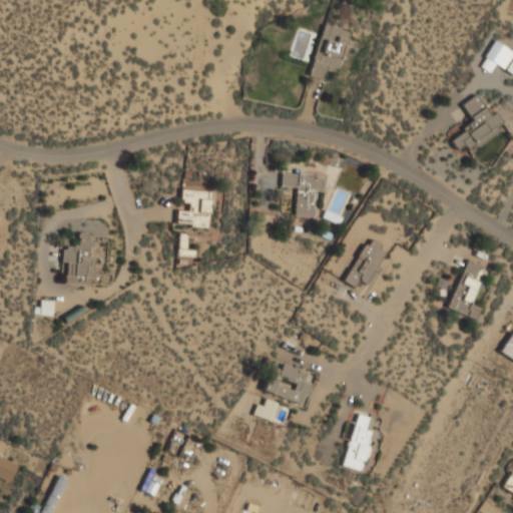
[(344,48),(350,50),(355,34),(324,24),(307,75),(323,80),(326,70),(336,73),(344,48)]
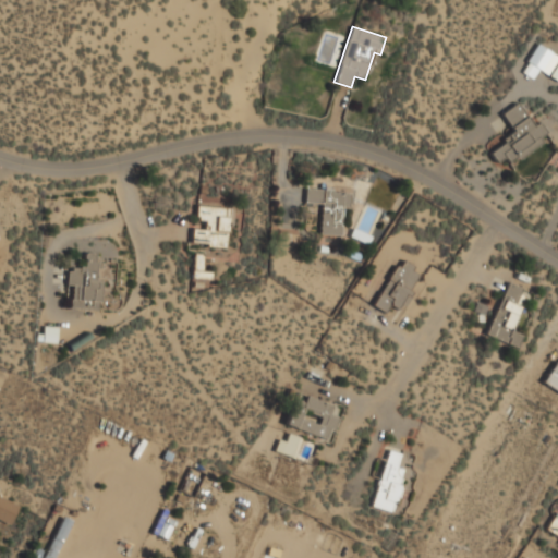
[(521,72),(532,80),(537,70),(557,82),(557,57),(537,45),(521,72)]
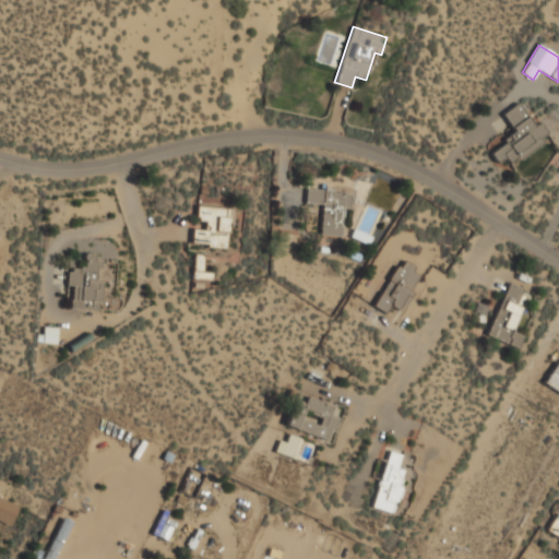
[(502,115),(515,133),(489,153),(498,165),(507,158),(512,166),(550,138),(539,122),(535,126),(519,103),(502,115)]
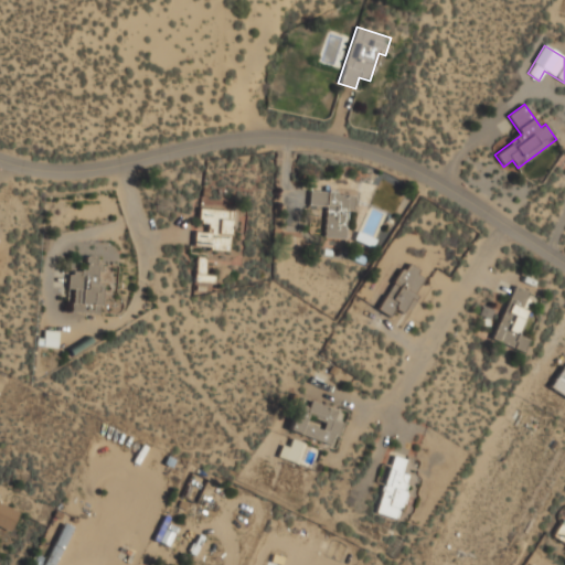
[(347,213),(353,213),(354,193),(310,191),(309,206),(324,208),(323,238),(345,240),(347,213)]
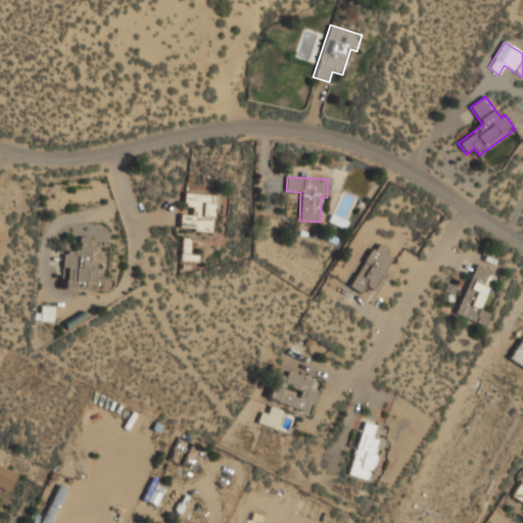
[(179,231),(212,232),(215,195),(184,193),(183,204),(191,204),(191,215),(180,214),(179,231)]
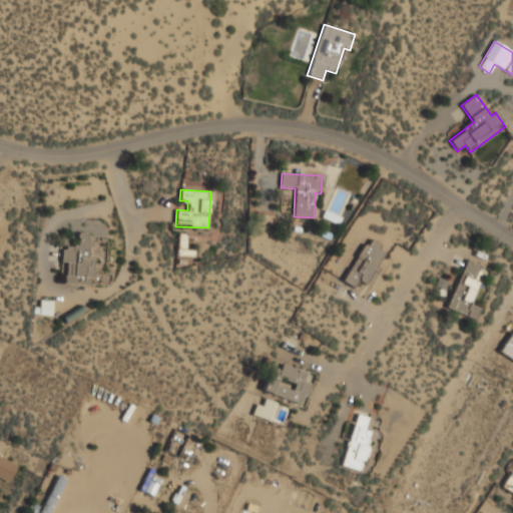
[(322,218),(338,224),(340,217),(325,211),(322,218)]
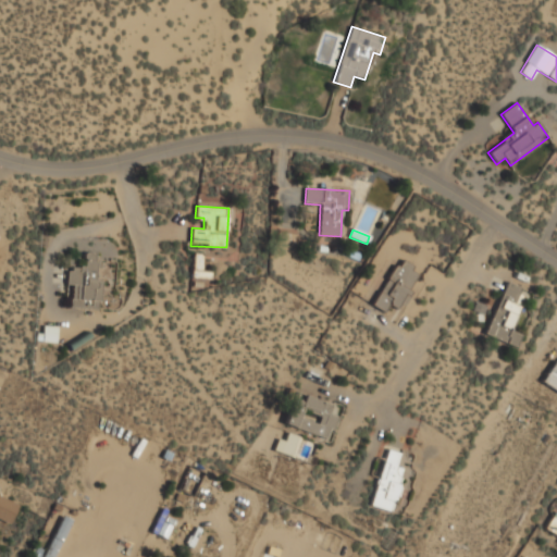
[(101,280),(96,280),(97,252),(84,252),(83,268),(70,268),(66,309),(100,310),(101,280)]
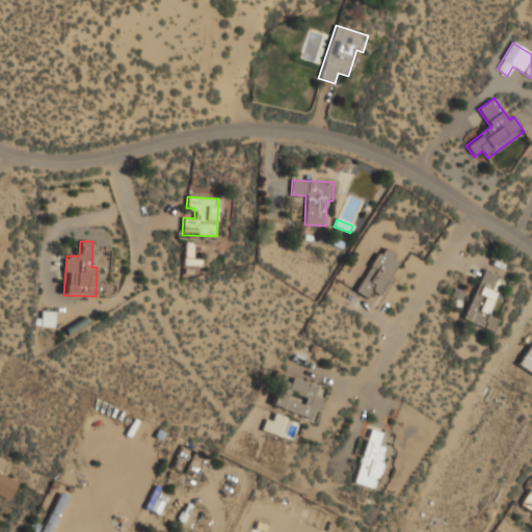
[(201,267),(202,260),(192,259),(192,242),(184,242),(183,266),(201,267)]
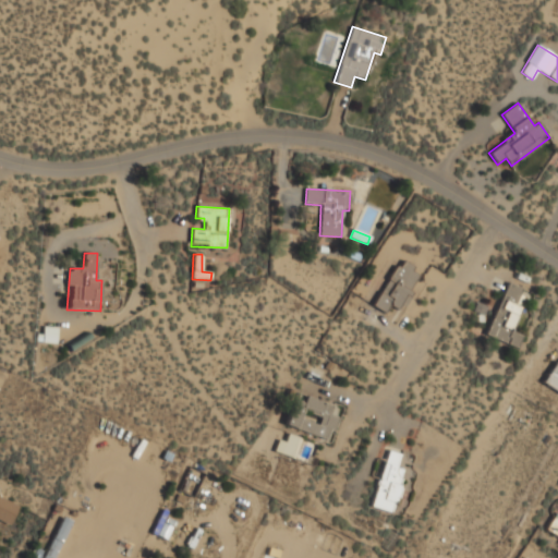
[(373,306),(385,314),(390,305),(400,311),(423,271),(399,258),(373,306)]
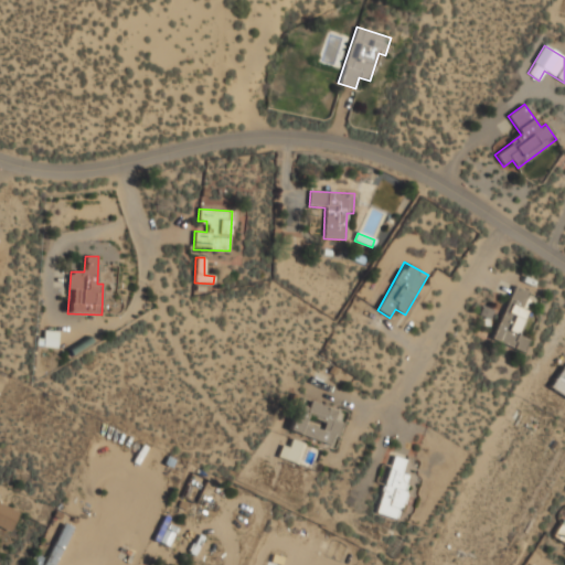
[(523,352),(529,339),(519,336),(534,292),(512,285),(492,341),(523,352)]
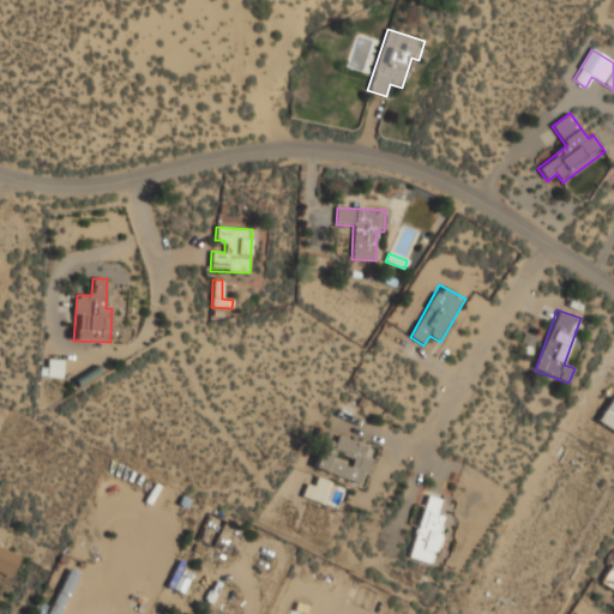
[(62,361),(48,360),(47,375),(61,377),(62,361)]
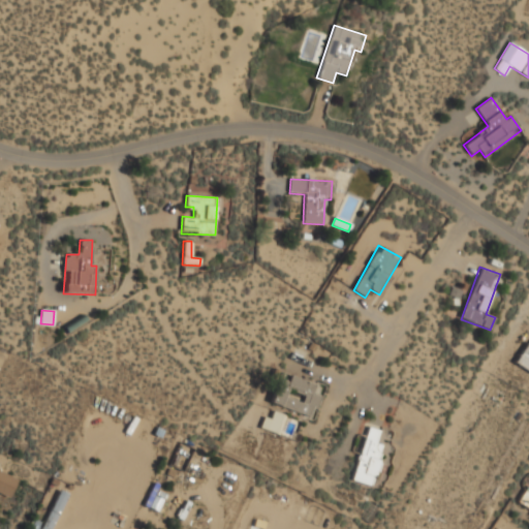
[(528,345),(526,343),(514,364),(528,372),(528,345)]
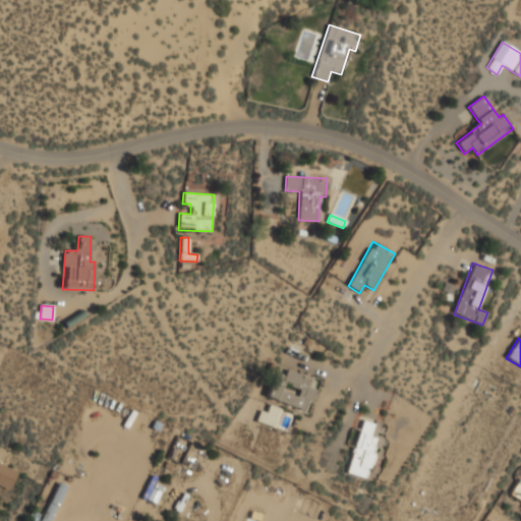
[(311,379),(286,369),(284,378),(274,374),(266,398),(308,412),(316,390),(308,388),(311,379)]
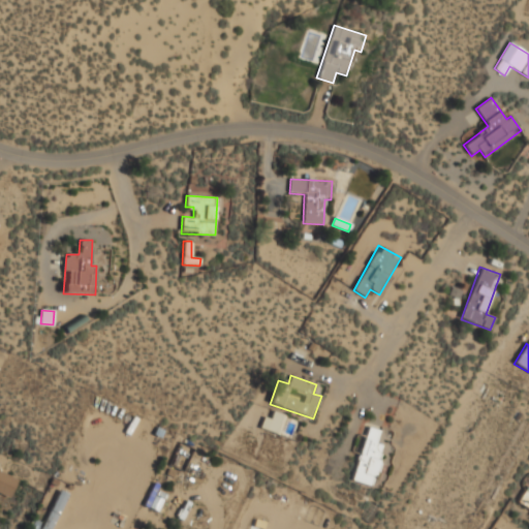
[(282,414),(273,410),(270,418),(263,416),(258,427),(275,433),(282,414)]
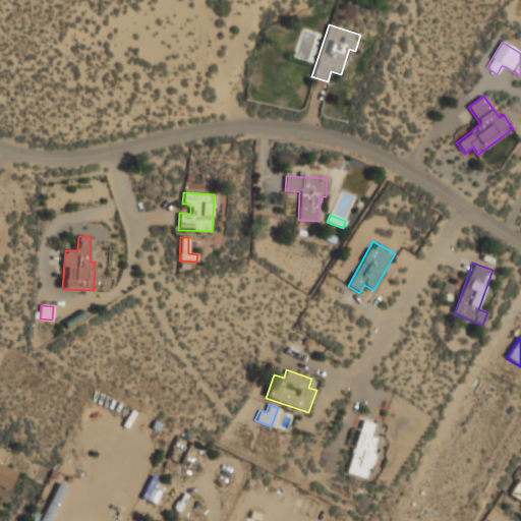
[(346,473),(367,479),(379,440),(371,439),(375,424),(361,420),(346,473)]
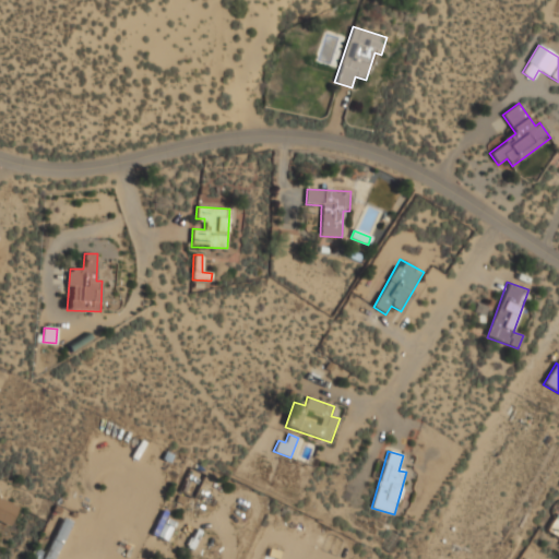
[(0,525),(9,530),(19,506),(0,498),(0,525)]
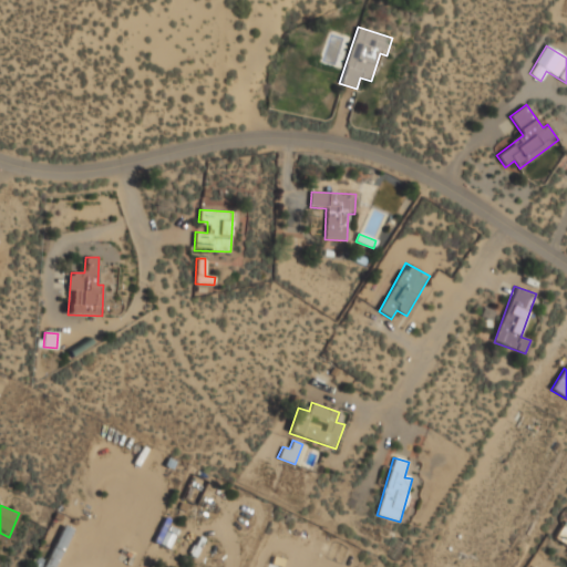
[(566,518),(555,537),(566,545),(566,547),(565,550),(566,552),(566,518)]
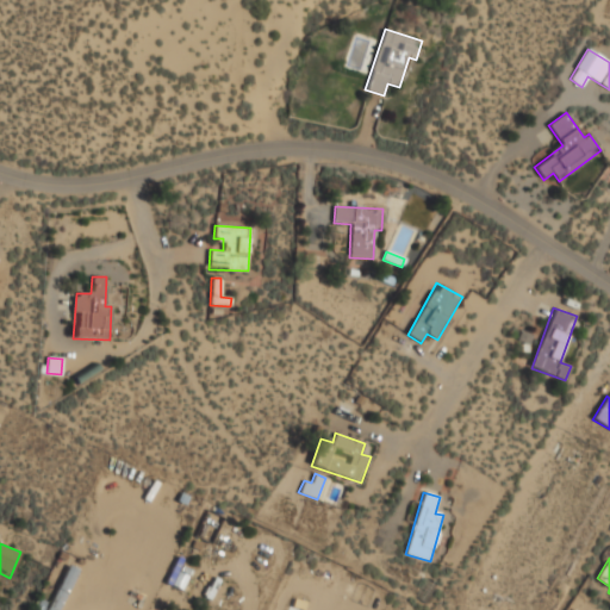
[(58,609),(79,571),(69,566),(45,609),(58,609)]
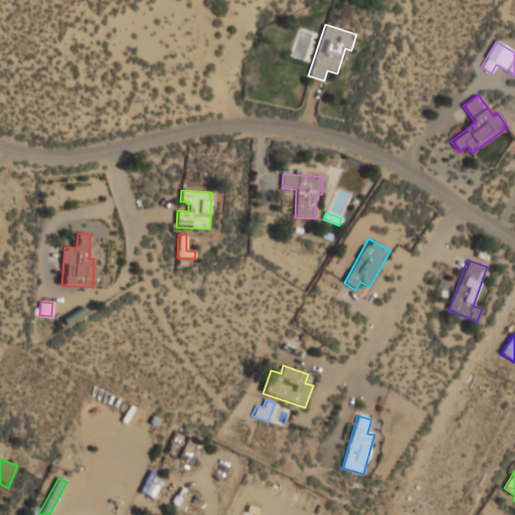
[(158,484),(145,480),(141,493),(154,497),(158,484)]
